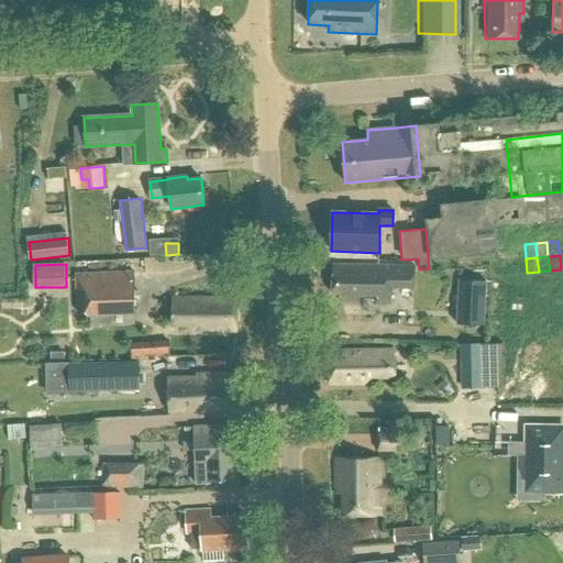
[(332,265),(332,294),(341,294),(341,302),(359,302),(360,296),(373,296),(373,302),(392,304),(392,287),(414,288),(415,266),(393,265),(332,265)]
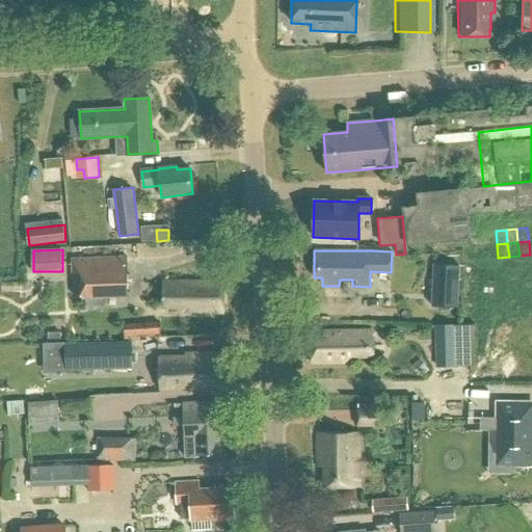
[(72,259),(74,295),(128,293),(127,257),(72,259)]
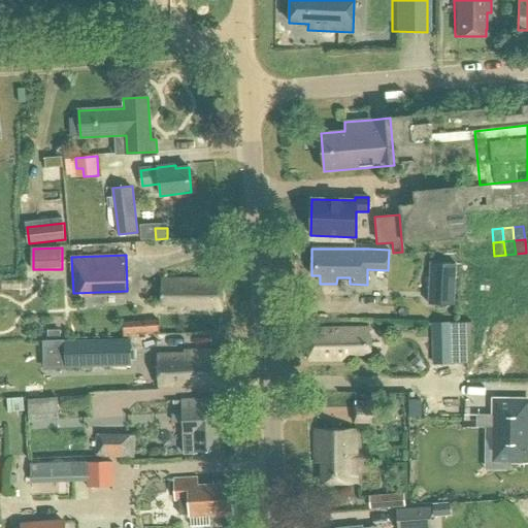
[(426,302),(453,303),(455,263),(428,262),(426,302)]
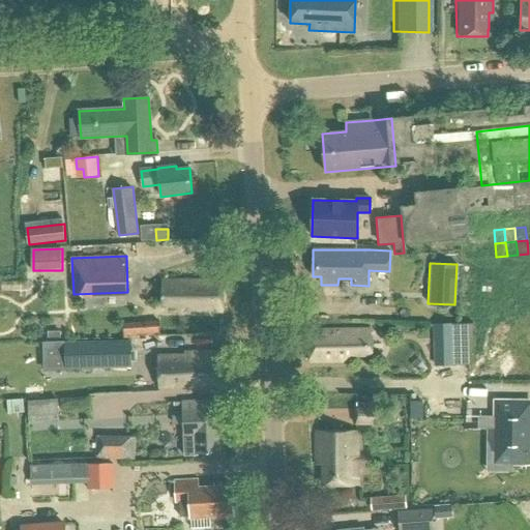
[(162,281),(162,306),(187,306),(187,311),(222,311),(222,278),(188,278),(188,281),(162,281)]
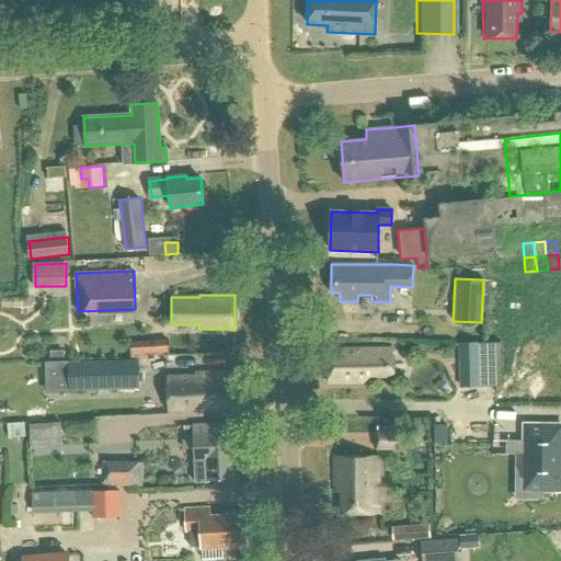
[(483,343),(461,343),(462,387),(484,387),(483,343)]
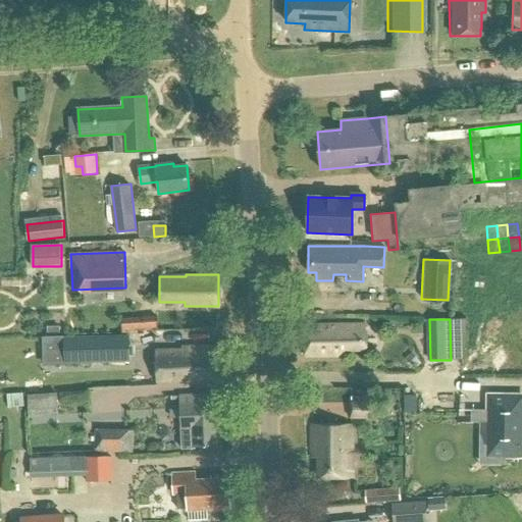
[(157,321),(122,323),(122,334),(158,332),(157,321)]
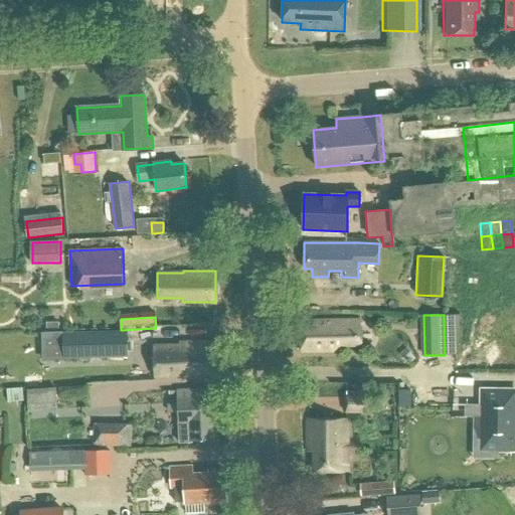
[(301,322),(302,351),(337,350),(337,345),(360,344),(359,321),(301,322)]
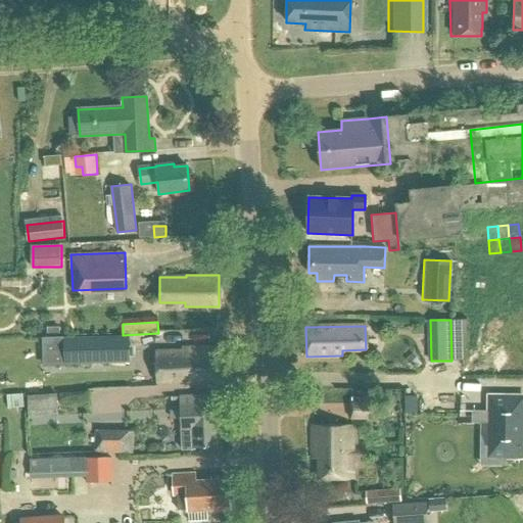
[(129,338),(65,339),(66,364),(130,362),(129,338)]
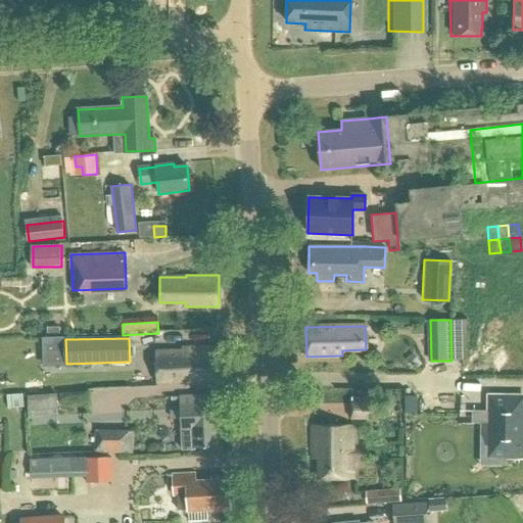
[(54,339),(45,340),(45,350),(64,349),(64,339),(54,339)]
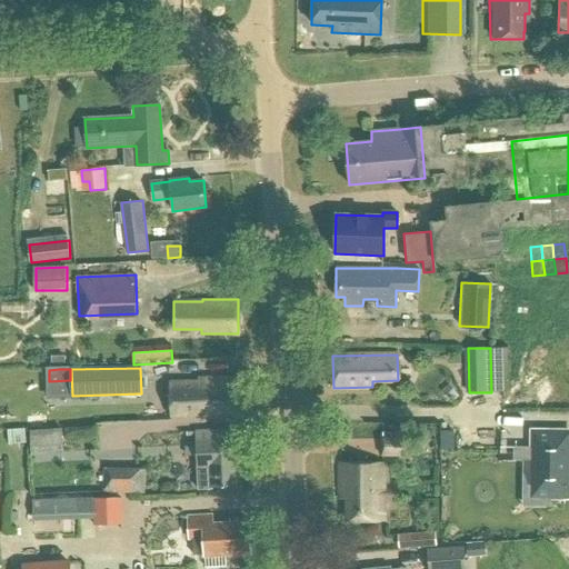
[(206,415),(206,417),(241,416),(241,378),(202,379),(200,382),(170,382),(171,416),(206,415)]
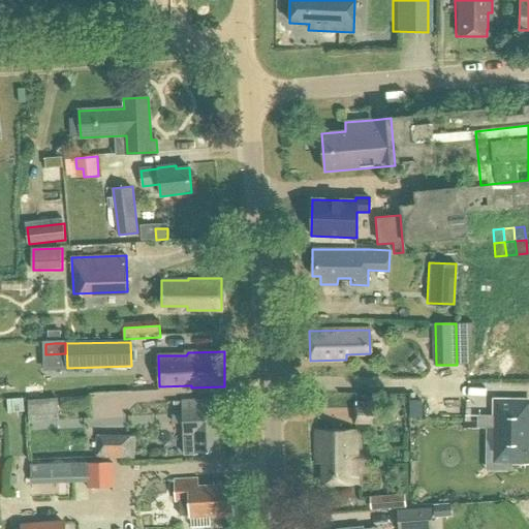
[(182,401),(184,455),(197,455),(197,453),(219,453),(217,400),(182,401)]
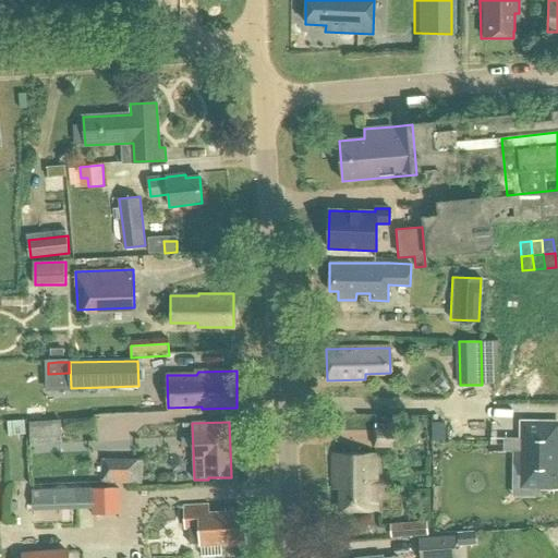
[(33,448),(48,447),(46,423),(32,424),(33,448)]
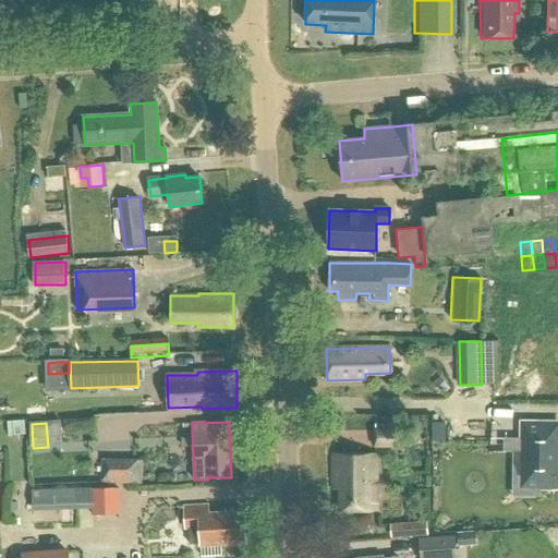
[(522,451),(521,487),(557,487),(557,423),(523,423),(522,438),(522,451)]
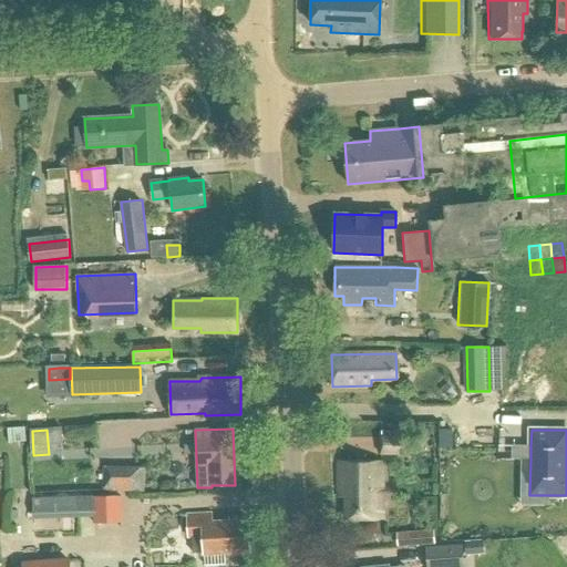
[(381,435),(381,453),(408,454),(408,435),(381,435)]
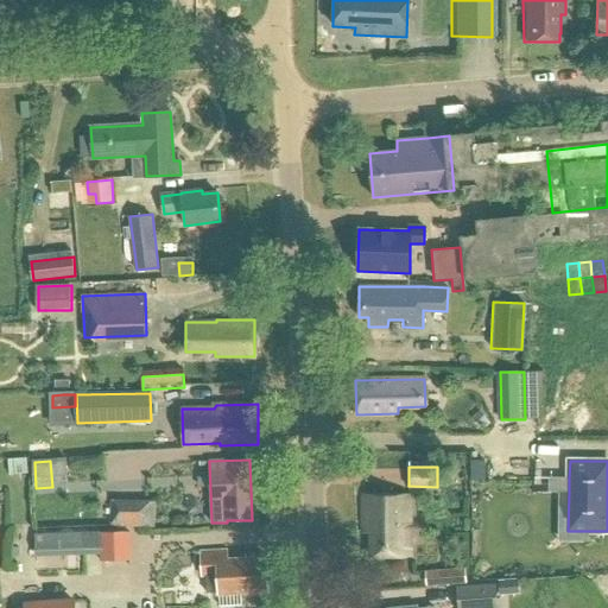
[(411,494),(363,494),(363,533),(372,533),(372,556),(411,556),(411,532),(411,494)]
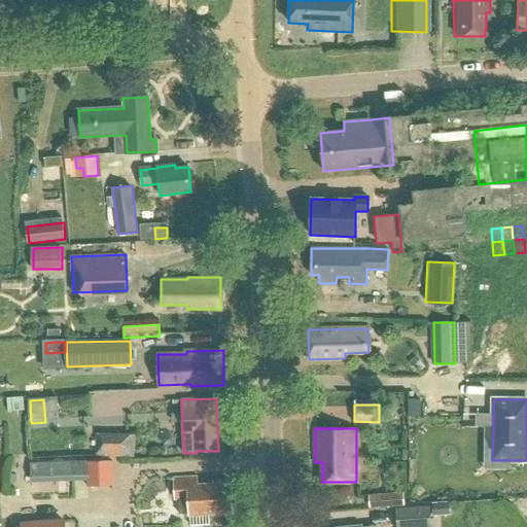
[(134,434),(95,434),(96,455),(134,455),(134,434)]
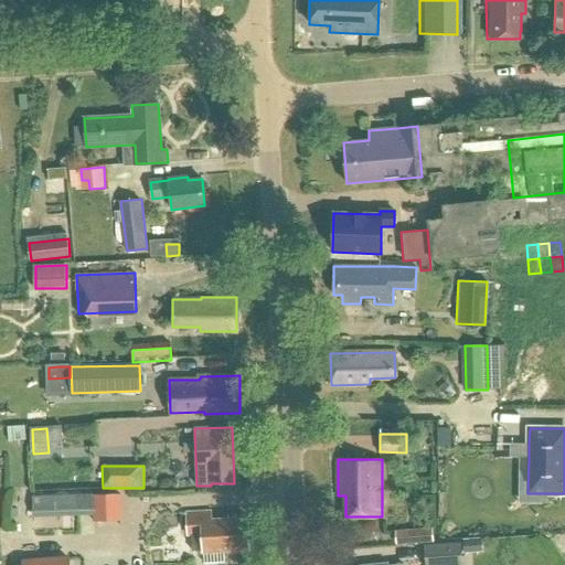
[(93,497),(93,523),(121,523),(121,497),(93,497)]
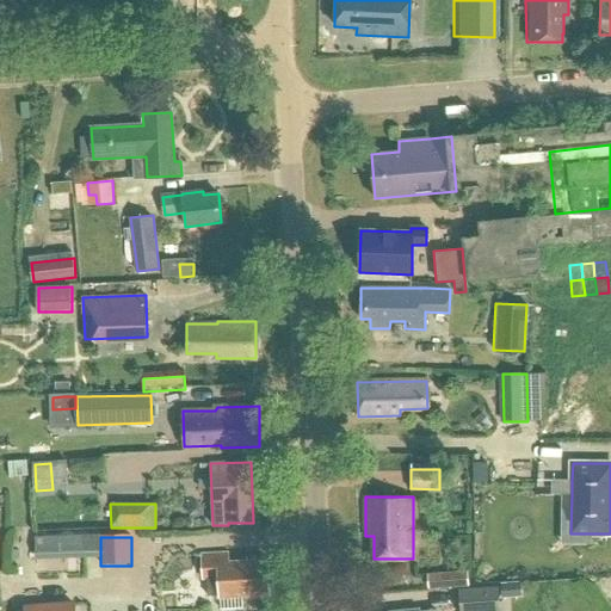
[(228,553),(202,554),(203,580),(208,579),(209,596),(221,596),(221,598),(222,610),(244,609),(242,596),(269,594),(266,560),(229,562),(228,553)]
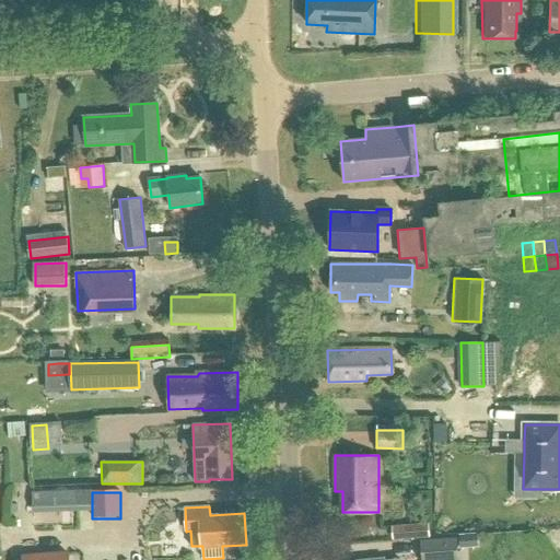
[(429,523),(393,526),(394,539),(431,537),(429,523)]
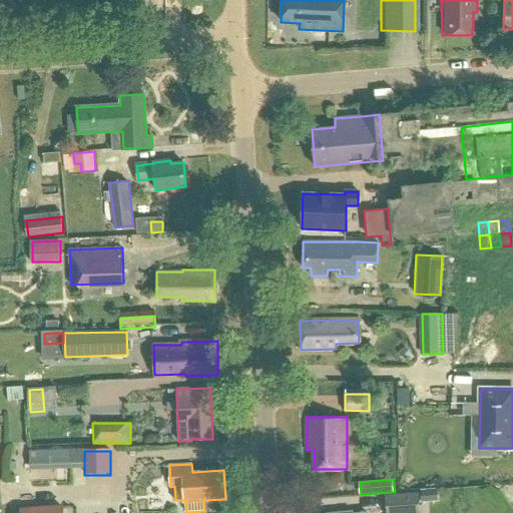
[(437,490),(421,491),(421,501),(438,500),(437,490)]
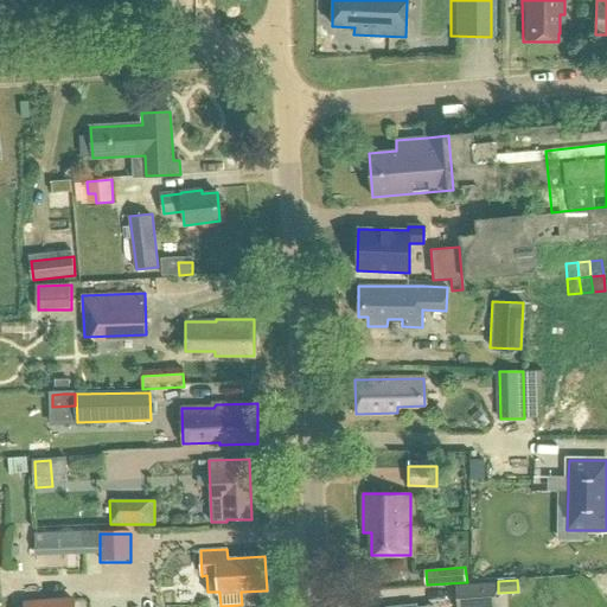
[(497,606),(494,583),(457,587),(458,606),(497,606)]
